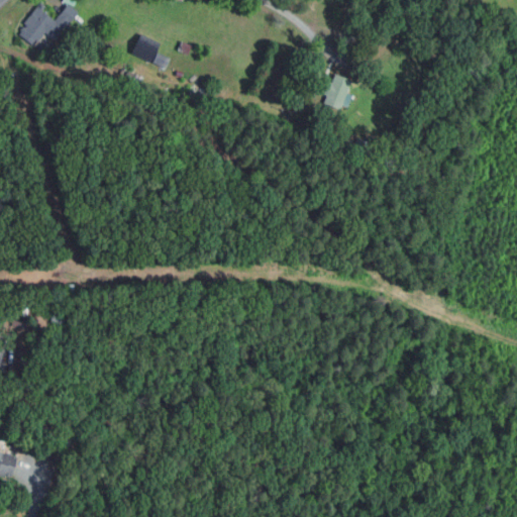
[(32,43),(19,33),(21,31),(17,28),(35,4),(54,18),(67,2),(76,10),(54,39),(42,30),(32,43)]
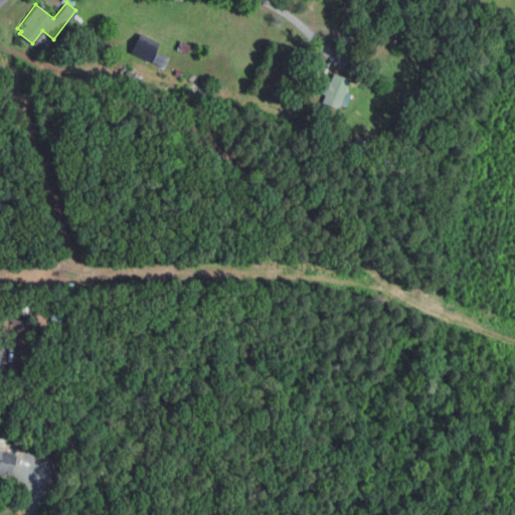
[(137,35),(155,44),(147,61),(128,51),(137,35)]
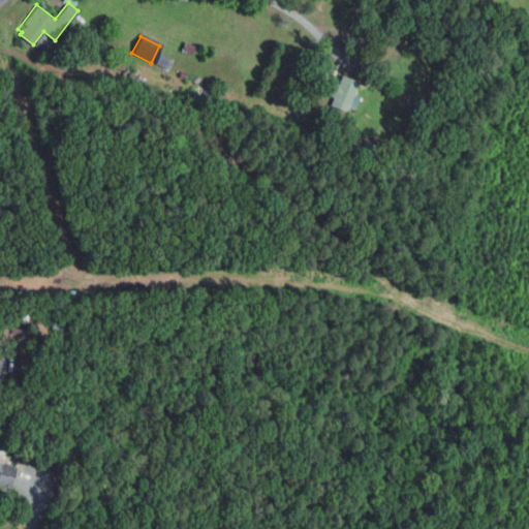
[(190,55),(181,50),(184,42),(193,48),(190,55)]
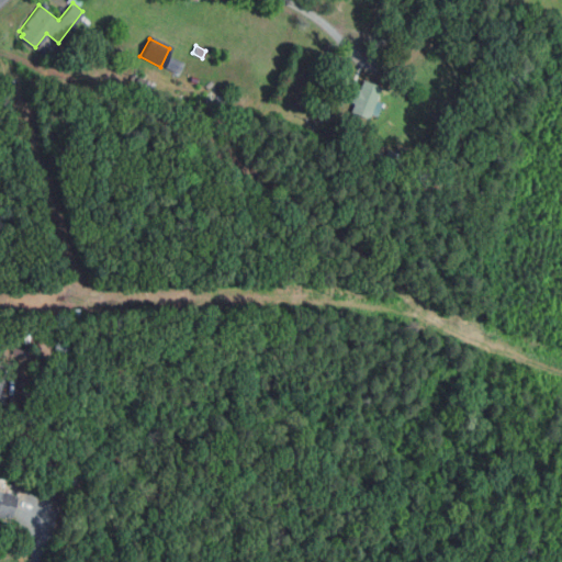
[(177,75),(164,68),(169,58),(182,64),(177,75)]
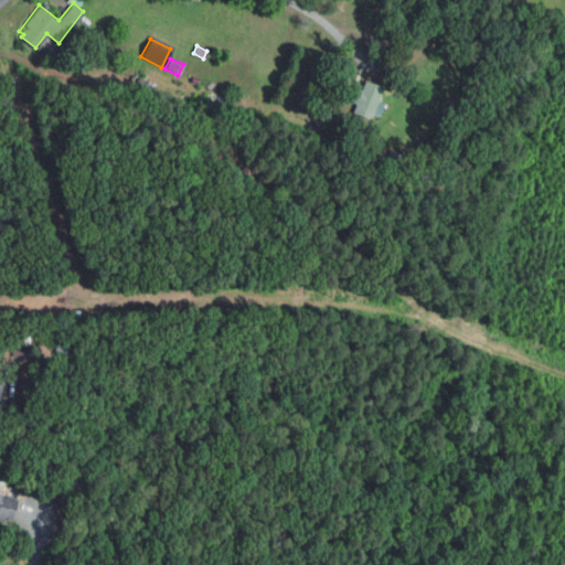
[(134,76),(156,85),(152,93),(131,83),(134,76)]
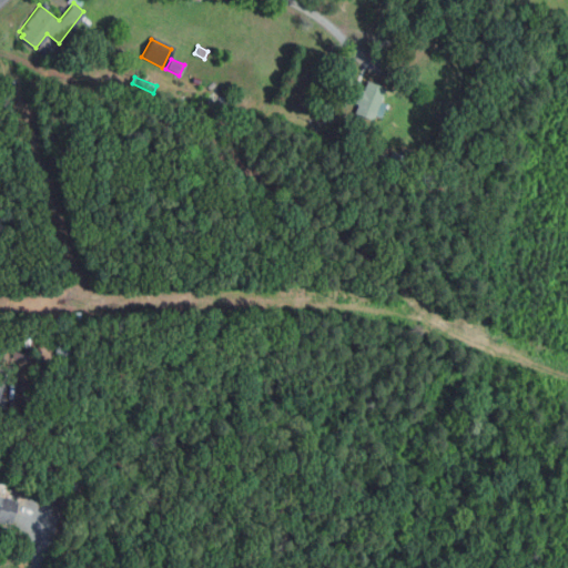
[(373,119),(354,111),(356,104),(352,102),(357,89),(361,91),(365,80),(384,88),(373,119)]
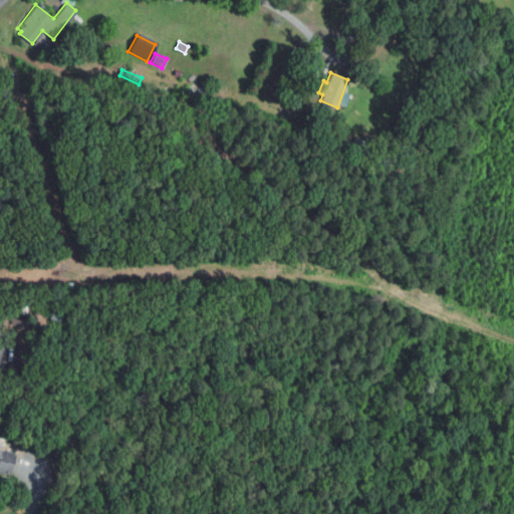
[(133,87),(130,94),(123,92),(126,85),(133,87)]
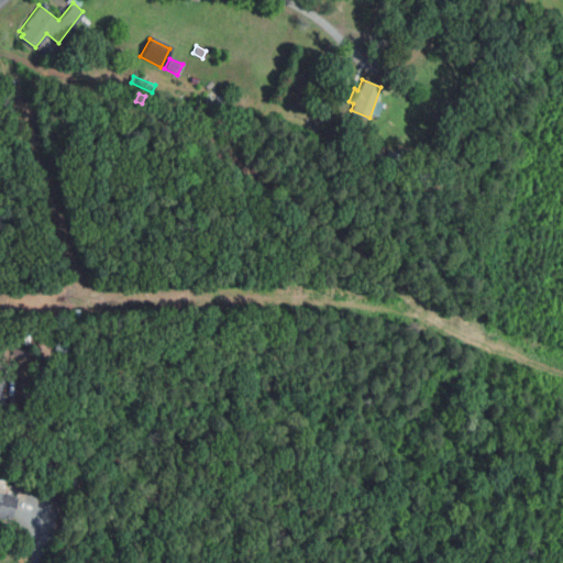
[(216,122),(214,129),(194,124),(195,118),(216,122)]
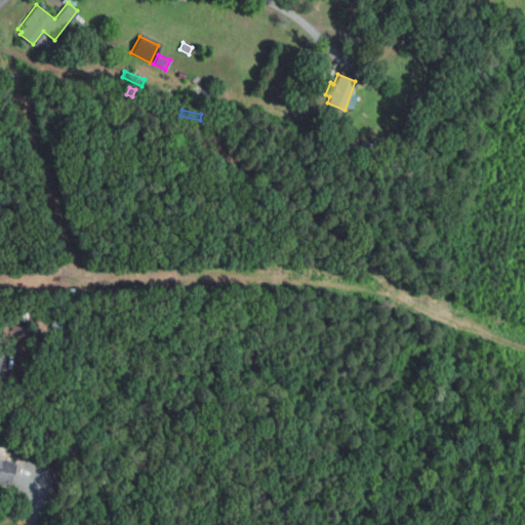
[(9,330),(10,323),(25,325),(23,332),(9,330)]
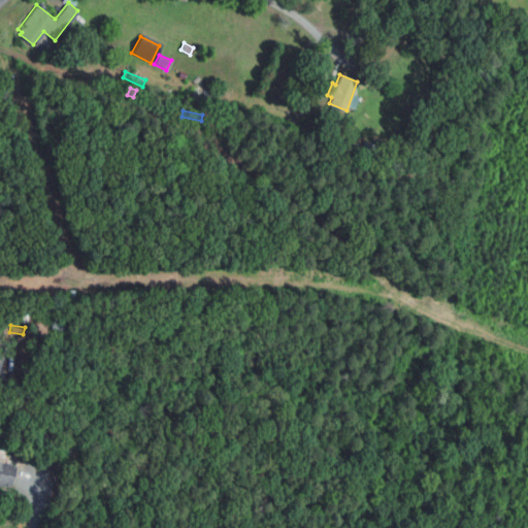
[(0,461),(17,466),(10,488),(2,486),(1,487),(0,486),(0,461)]
